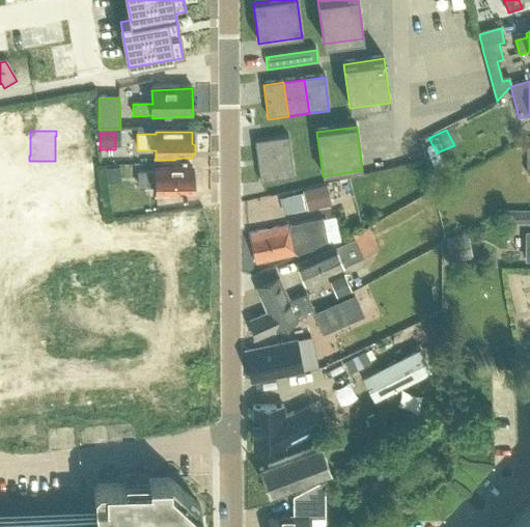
[(258,163),(291,159),(288,138),(255,142),(258,163)]
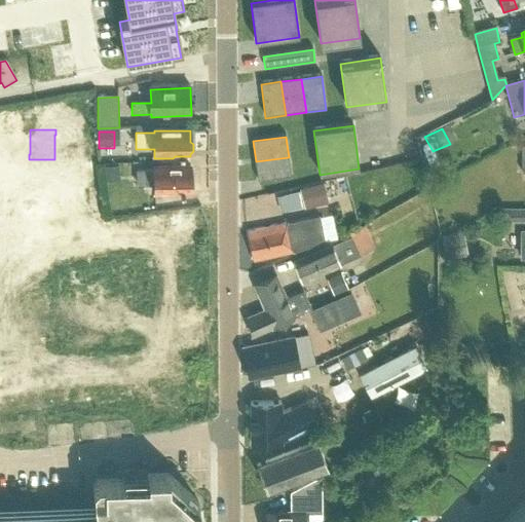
[(292,178),(289,157),(256,161),(258,182),(292,178)]
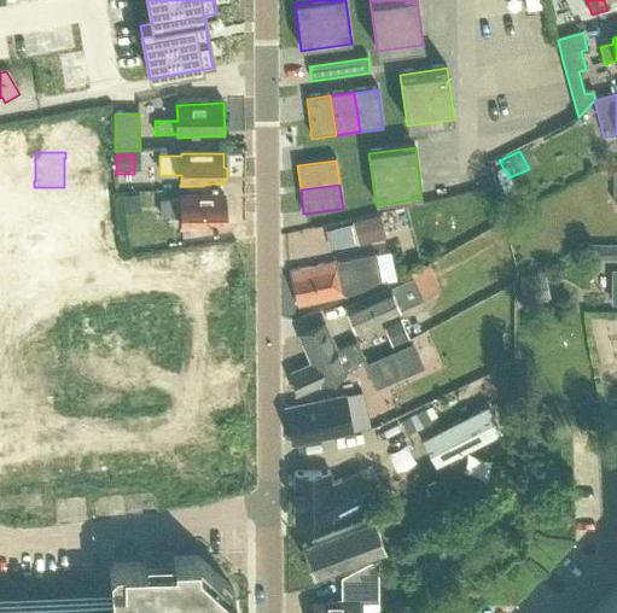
[(140,198),(126,199),(127,215),(141,215),(140,198)]
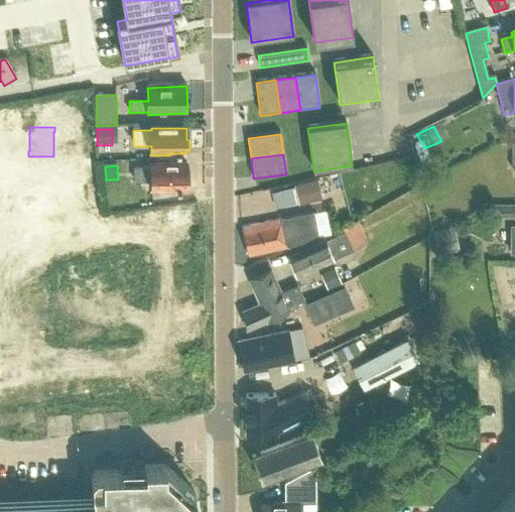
[(133,183),(152,182),(152,193),(170,193),(171,190),(187,190),(187,187),(189,185),(189,178),(187,176),(186,165),(151,165),(151,167),(133,167),(133,183)]
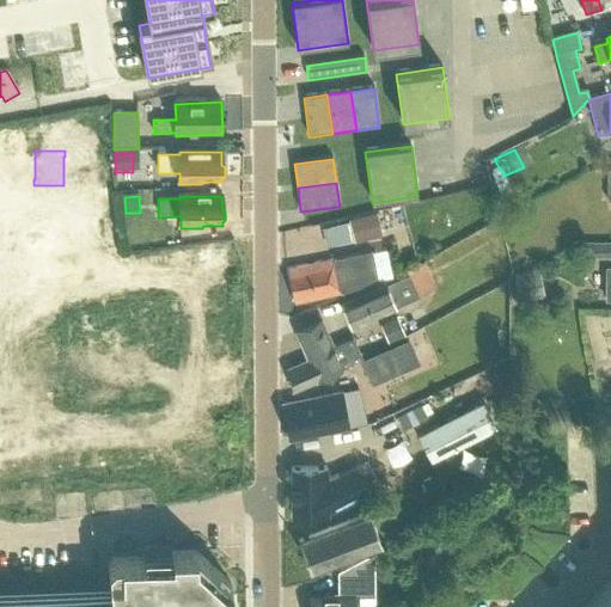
[(350,222),(356,244),(383,238),(377,216),(350,222)]
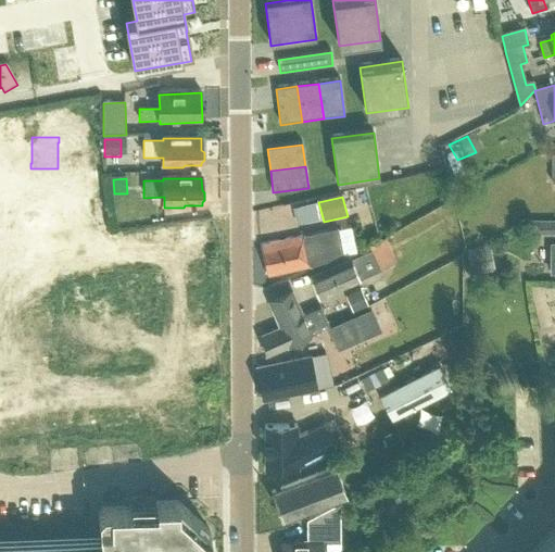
[(131,204),(111,205),(111,217),(133,216),(131,204)]
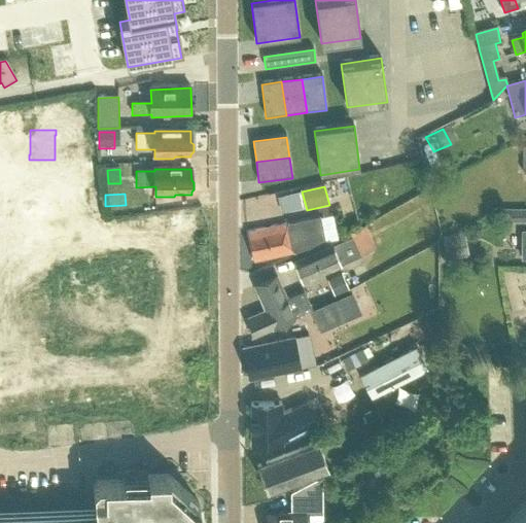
[(525,209),(509,210),(509,224),(525,223),(525,209)]
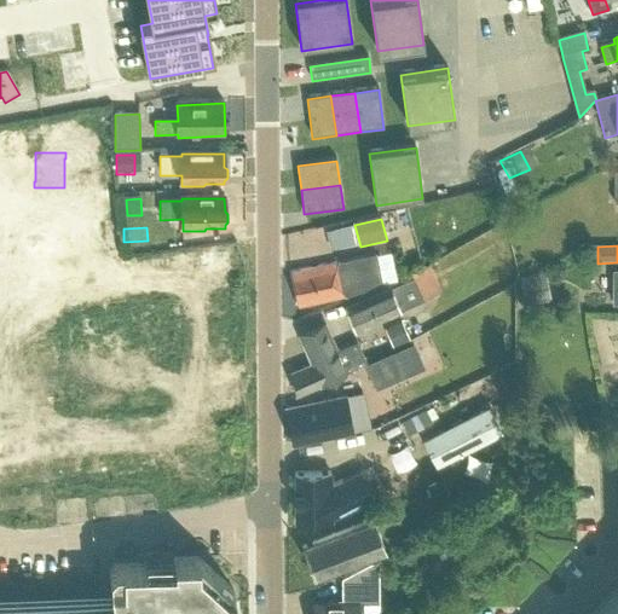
[(298,308),(306,307),(346,300),(346,299),(363,295),(382,288),(376,259),(357,264),(339,267),(339,265),(290,274),(298,308)]
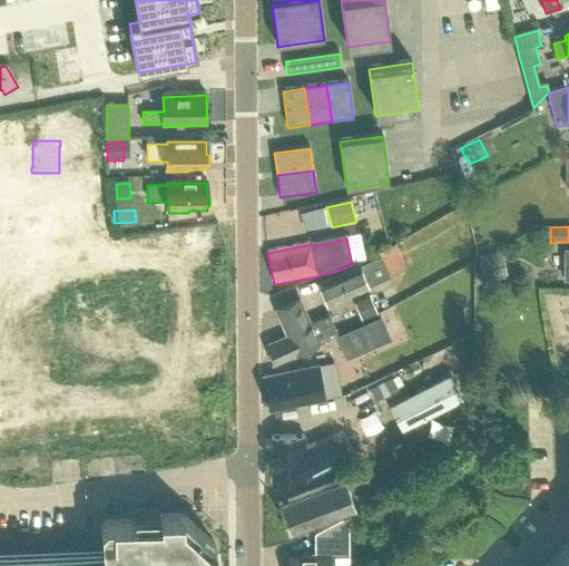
[(327,306),(371,288),(408,271),(395,245),(378,253),(381,259),(363,266),(319,284),(327,306)]
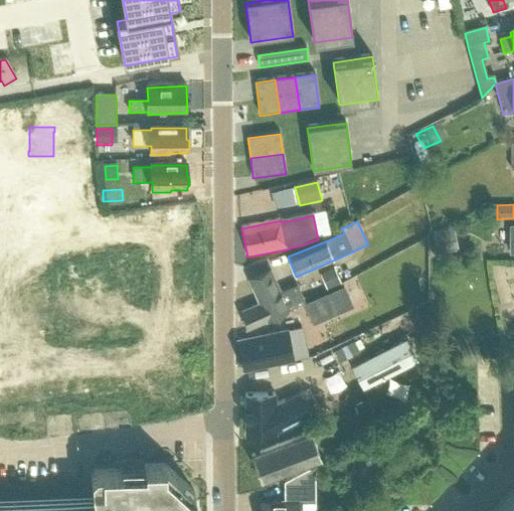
[(320,275),(327,292),(329,291),(341,285),(334,269),(320,275)]
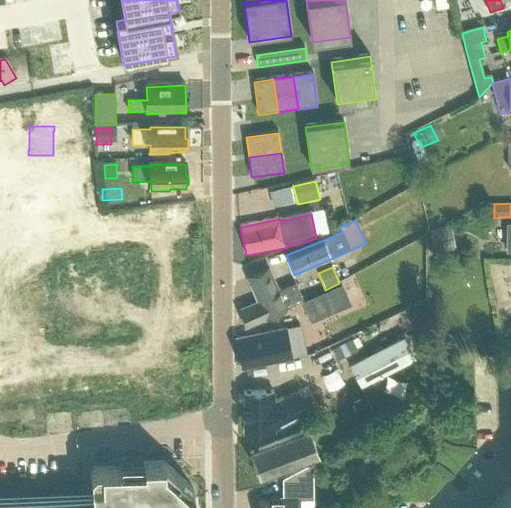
[(278,293),(268,271),(249,279),(260,304),(244,311),(246,328),(288,311),(287,309),(303,302),(295,286),(278,293)]
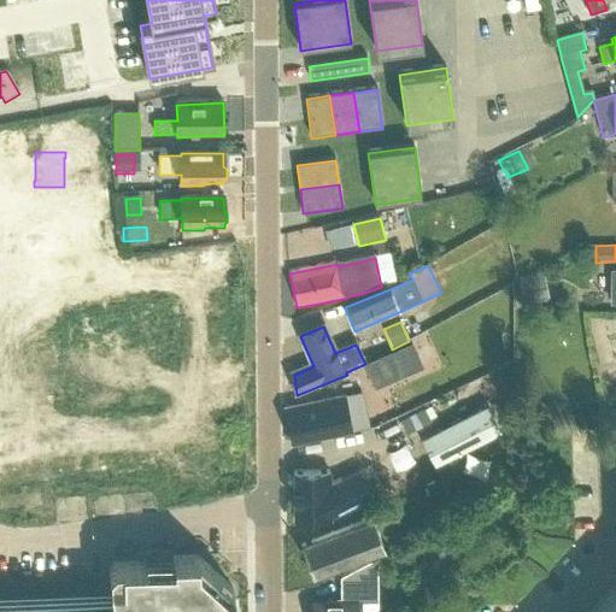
[(414,345),(365,365),(375,390),(424,369),(414,345)]
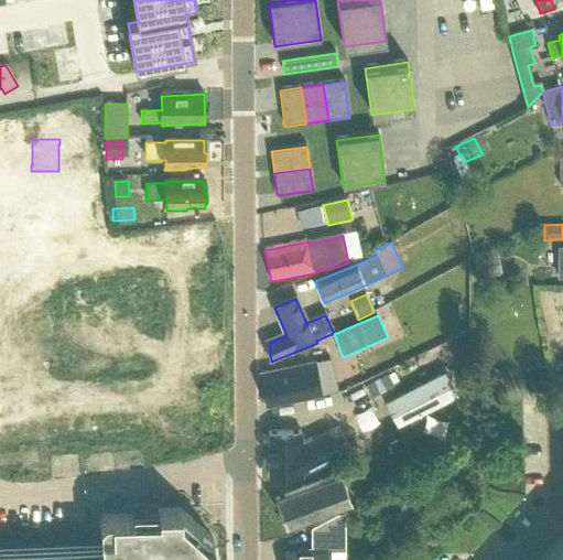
[(268,407),(321,397),(314,365),(261,375),(268,407)]
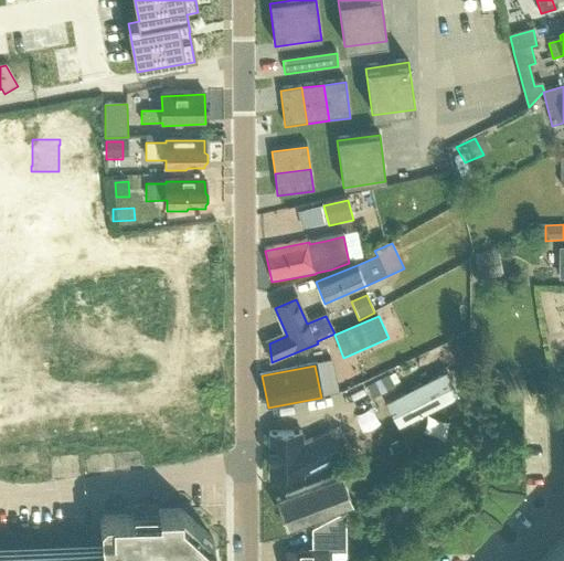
[(431,379),(401,394),(401,395),(389,402),(400,427),(459,397),(446,373),(435,378),(434,377),(431,379)]
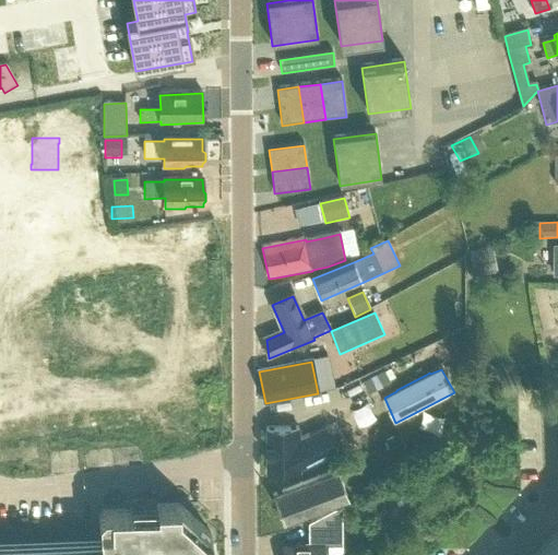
[(299,440),(299,429),(266,429),(266,474),(299,473),(299,471),(337,451),(336,449),(334,450),(324,430),(327,429),(325,427),(299,440)]
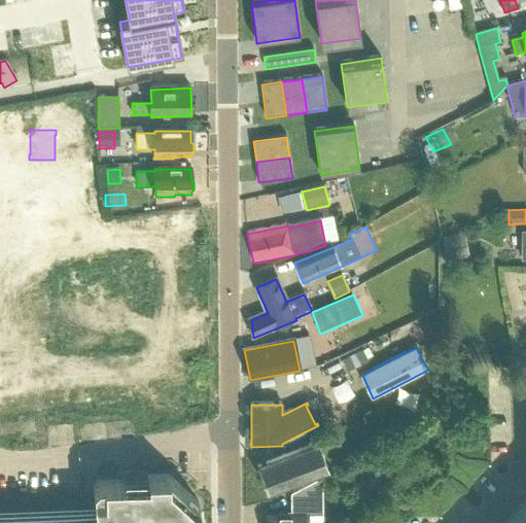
[(317,475),(328,471),(318,445),(258,467),(268,494),(317,475)]
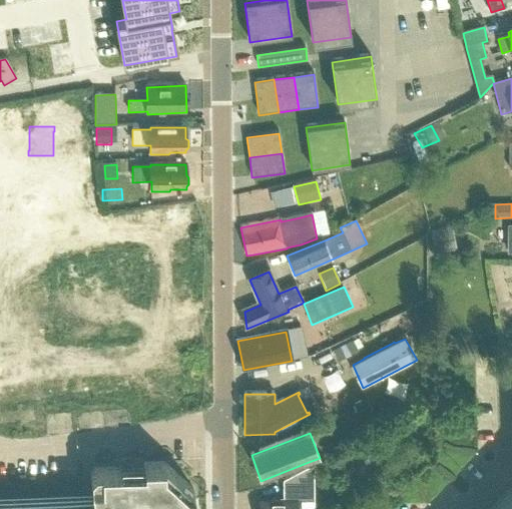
[(194,508),(193,492),(164,464),(144,465),(144,469),(95,471),(91,475),(91,488),(92,488),(92,500),(0,503),(0,508),(194,508)]
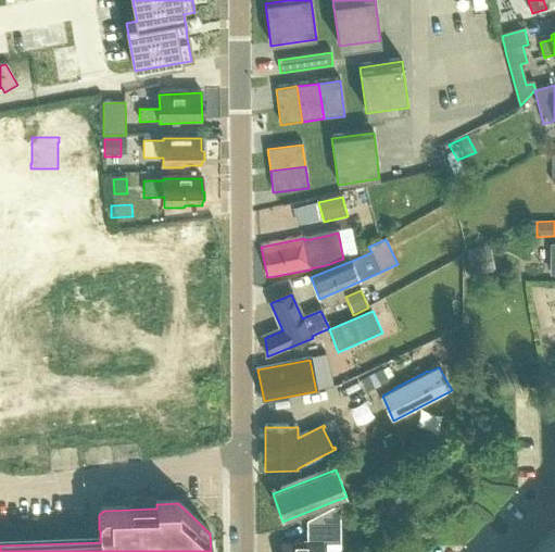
[(322,551),(322,544),(335,544),(340,544),(340,507),(333,507),(307,523),(308,544),(282,546),(282,551),(322,551)]
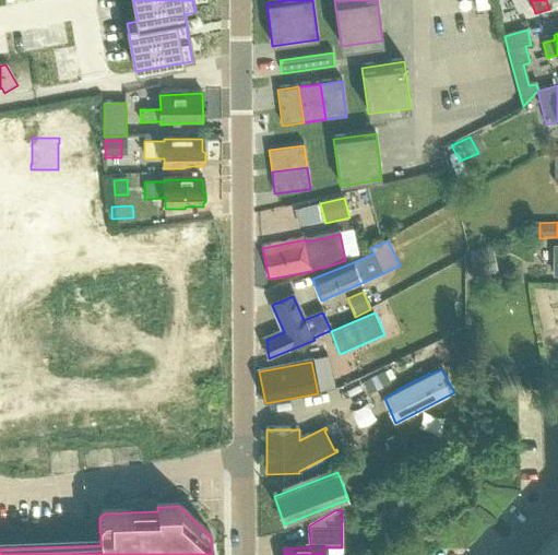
[(557,538),(543,554),(557,554),(557,538)]
